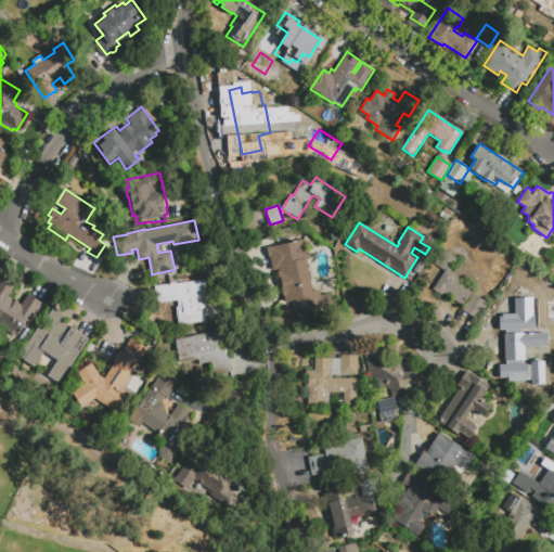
[(267,246),(301,239),(305,256),(307,256),(313,290),(320,287),(321,294),(331,292),(334,304),(297,311),(294,298),(279,302),(270,254),(268,254),(267,246)]
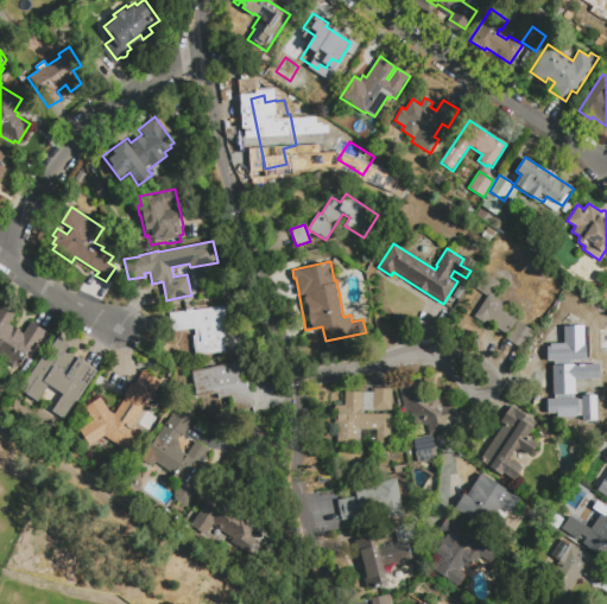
[(599,271),(605,274),(600,283),(594,278),(599,271)]
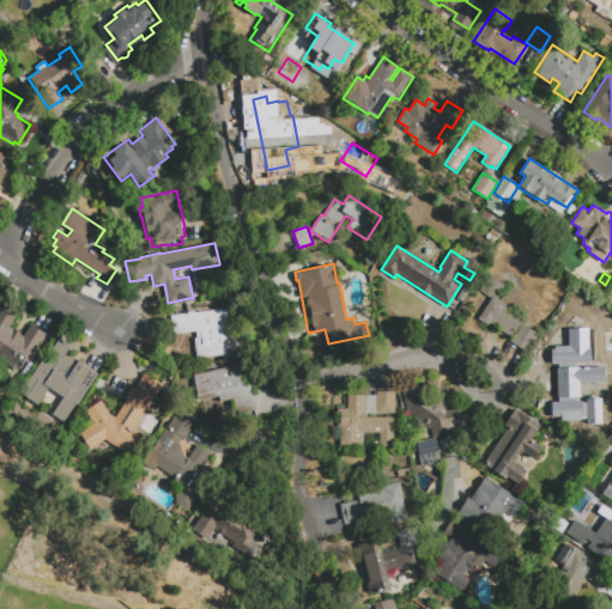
[(489,275),(504,286),(497,298),(507,304),(506,306),(509,309),(508,310),(522,320),(520,323),(539,335),(527,353),(509,342),(511,338),(490,323),(489,327),(478,320),(491,298),(479,290),(489,275)]
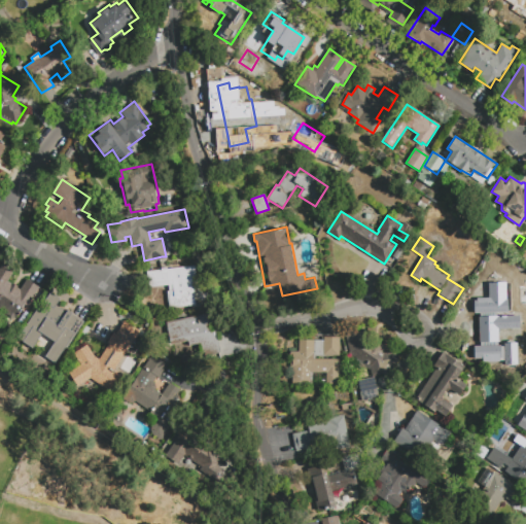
[(148,284),(146,269),(161,267),(160,266),(167,265),(168,266),(196,263),(197,272),(190,273),(195,302),(169,306),(167,288),(169,288),(169,282),(148,284)]
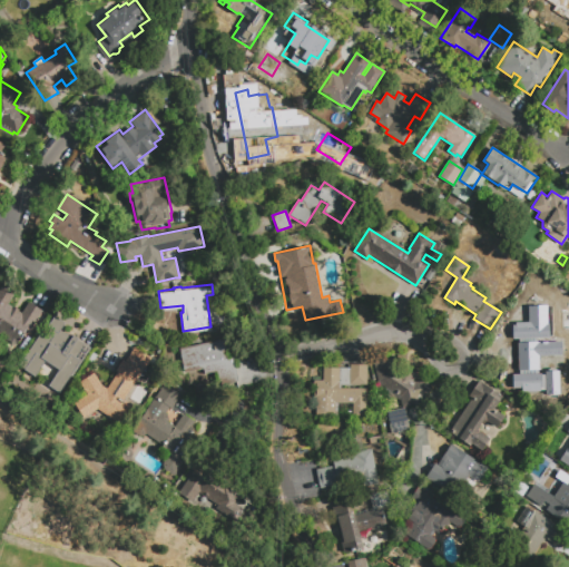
[(11,305),(10,308),(21,314),(29,302),(43,311),(30,331),(27,329),(13,350),(3,343),(0,341),(0,330),(1,328),(0,326),(0,299),(2,300),(11,305)]
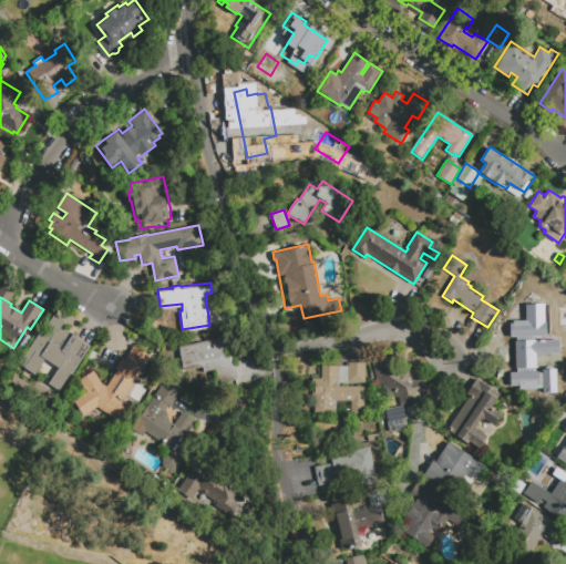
[(504,313),(518,321),(506,339),(492,329),(504,313)]
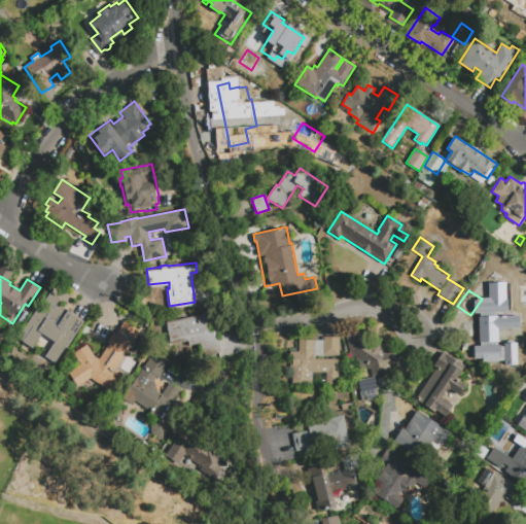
[(517,321),(517,322),(518,322),(519,322),(516,335),(514,334),(512,341),(498,338),(495,352),(476,347),(480,326),(475,310),(490,305),(493,314),(511,318),(510,319),(517,321)]
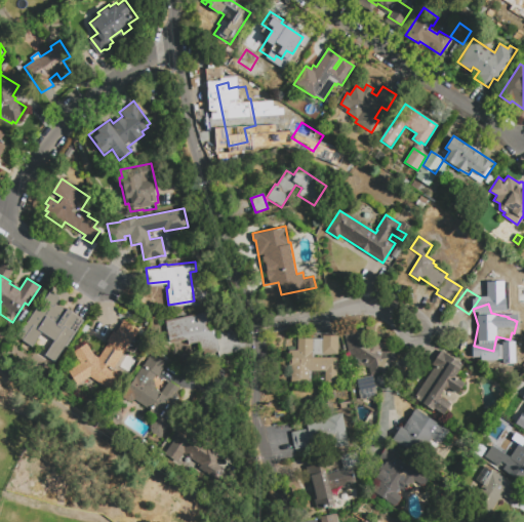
[(87,323),(82,330),(79,335),(74,332),(58,357),(24,333),(25,331),(39,310),(63,324),(71,312),(83,319),(82,320),(87,323)]
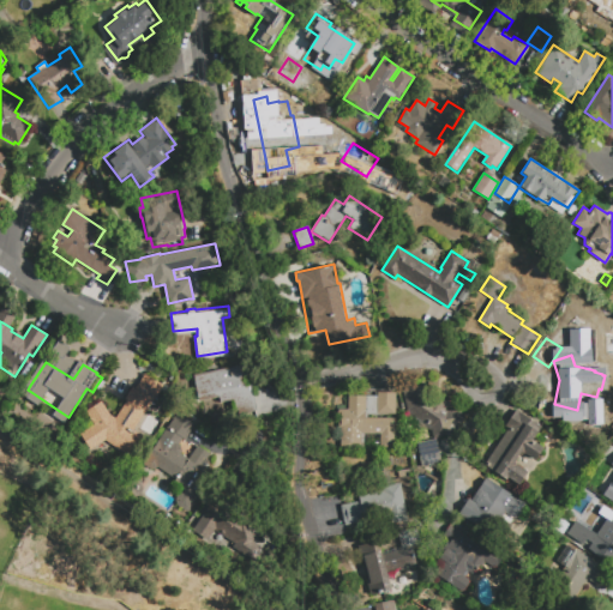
[(196,384),(194,375),(247,364),(251,382),(257,410),(236,414),(234,399),(221,403),(220,397),(199,400),(196,384)]
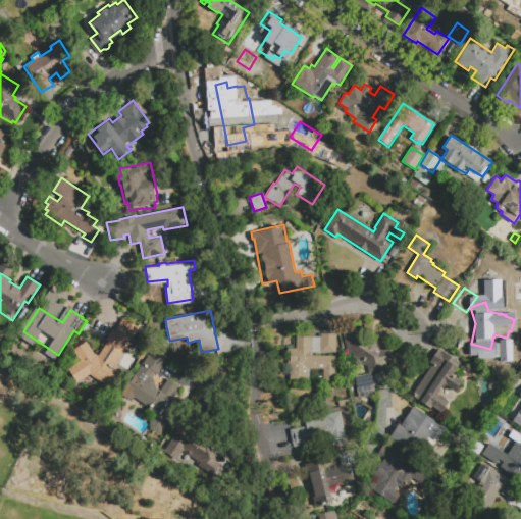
[(121,315),(138,325),(113,364),(122,370),(111,387),(88,372),(74,380),(66,367),(79,359),(71,348),(85,340),(93,352),(96,354),(105,340),(103,338),(110,326),(113,327),(121,315)]
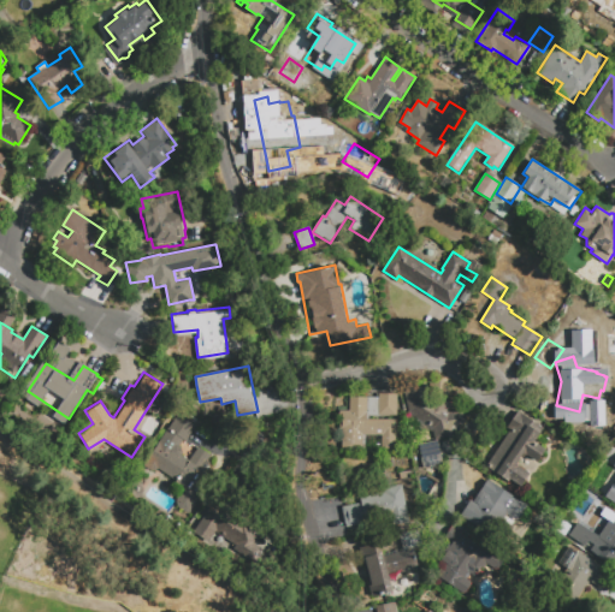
[(404,391),(426,386),(430,399),(433,402),(437,396),(450,405),(447,411),(448,413),(463,409),(466,421),(456,435),(435,439),(432,428),(408,413),(404,391)]
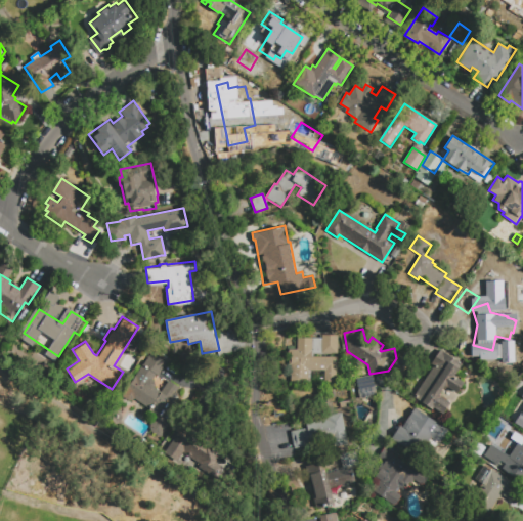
[(321,336),(338,336),(337,353),(323,353),(323,354),(313,354),(313,357),(337,357),(337,384),(324,383),(324,371),(310,370),(310,384),(291,383),(291,365),(289,365),(289,349),(297,349),(297,338),(321,339),(321,336)]
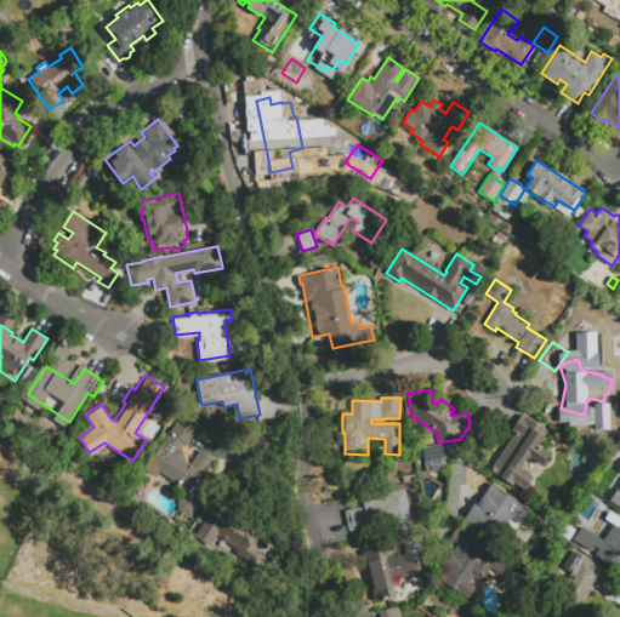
[(511,430),(522,415),(549,432),(539,446),(550,453),(541,466),(530,458),(529,460),(527,458),(521,468),(523,469),(523,470),(533,478),(525,490),(515,483),(512,485),(489,470),(515,433),(511,430)]
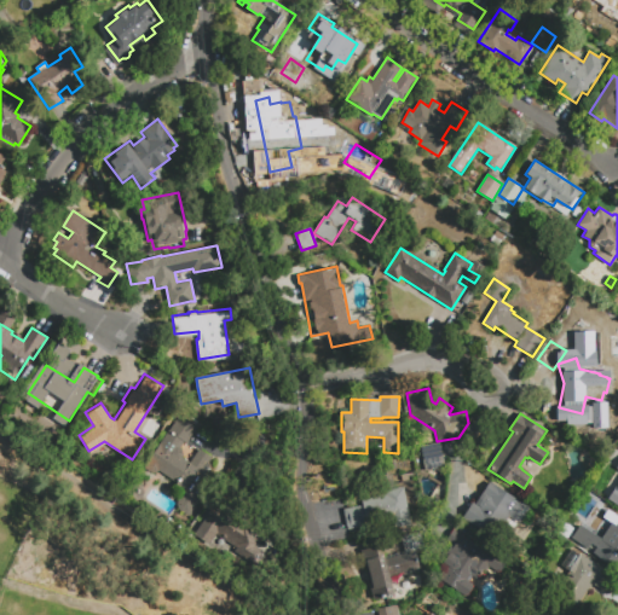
[(200,450),(212,458),(203,470),(215,479),(189,516),(184,512),(180,510),(179,508),(178,503),(179,500),(184,492),(175,486),(177,482),(159,470),(159,471),(154,473),(144,465),(178,416),(197,428),(186,444),(184,442),(177,453),(190,463),(200,450)]
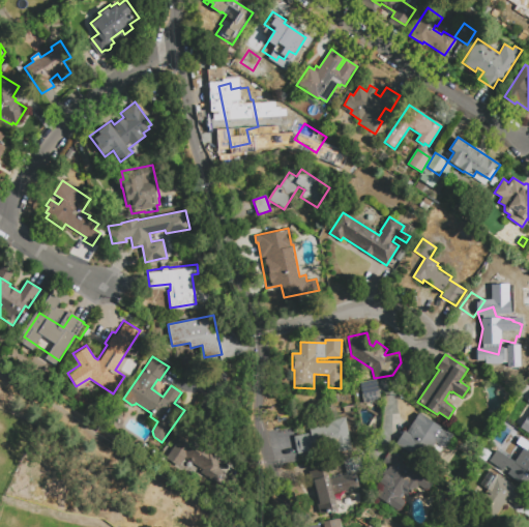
[(381,400),(364,403),(360,383),(377,379),(381,400)]
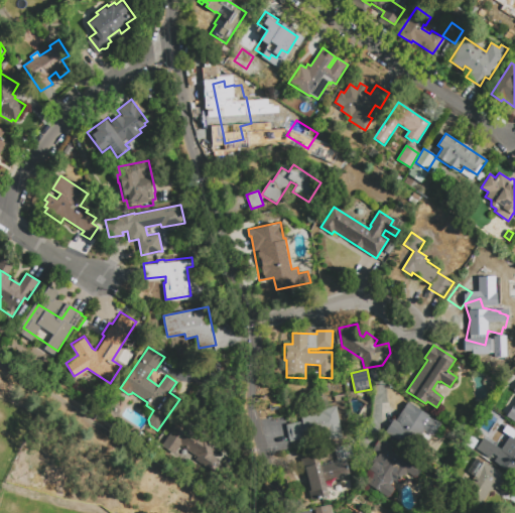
[(335,394),(346,391),(347,396),(336,399),(335,394)]
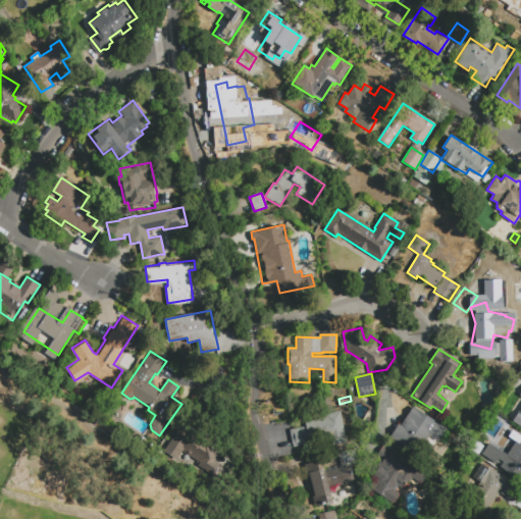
[(389,435),(399,422),(401,423),(413,405),(446,427),(437,440),(435,439),(432,444),(434,445),(424,459),(389,435)]
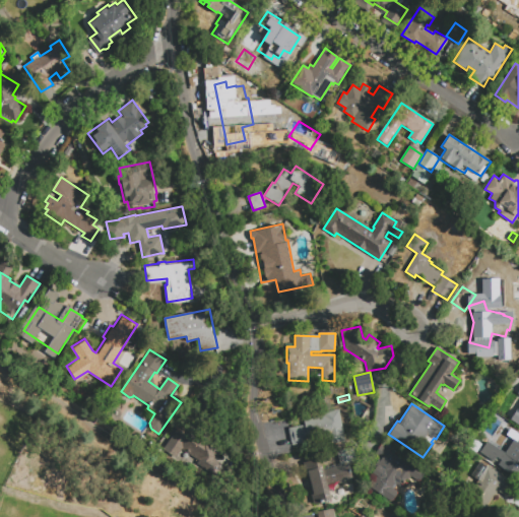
[(292,445),(288,429),(323,422),(322,414),(339,410),(345,441),(330,444),(329,438),(292,445)]
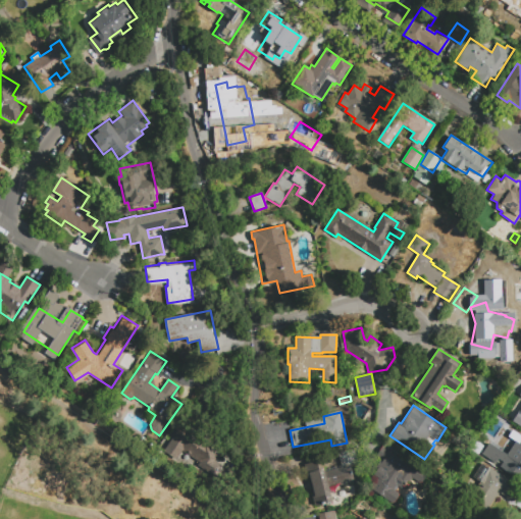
[(223,467),(216,477),(198,465),(200,463),(183,451),(176,460),(164,451),(177,431),(175,429),(185,416),(197,424),(192,431),(204,439),(205,437),(223,450),(216,462),(223,467)]
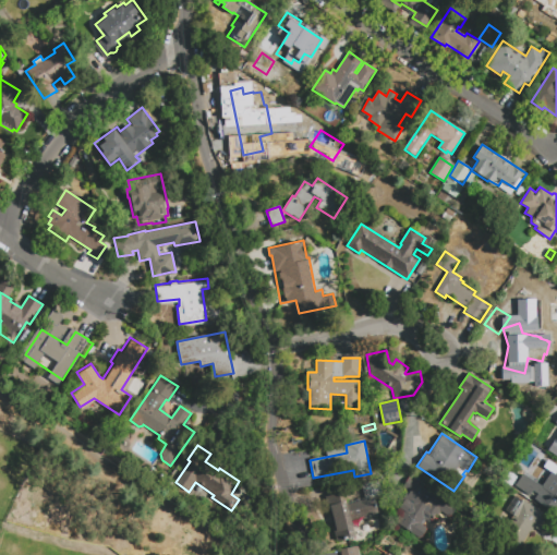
[(556,514),(515,486),(523,473),(542,485),(551,470),(555,473),(556,469),(556,514)]
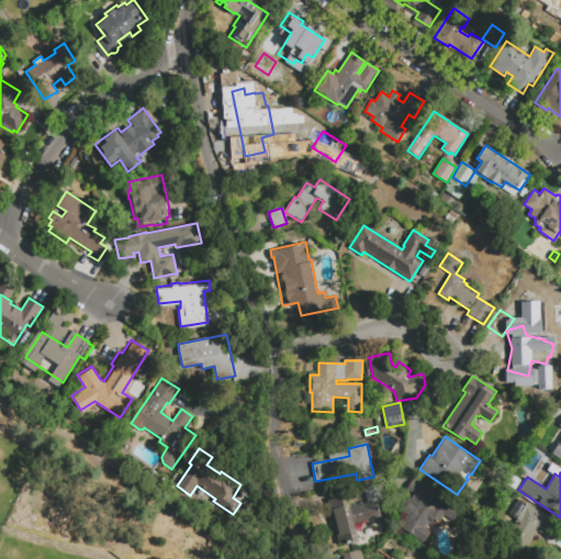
[(417,481),(428,489),(426,491),(440,501),(441,498),(459,509),(452,520),(440,512),(432,525),(428,523),(425,526),(430,529),(423,540),(403,527),(419,501),(410,494),(417,481)]
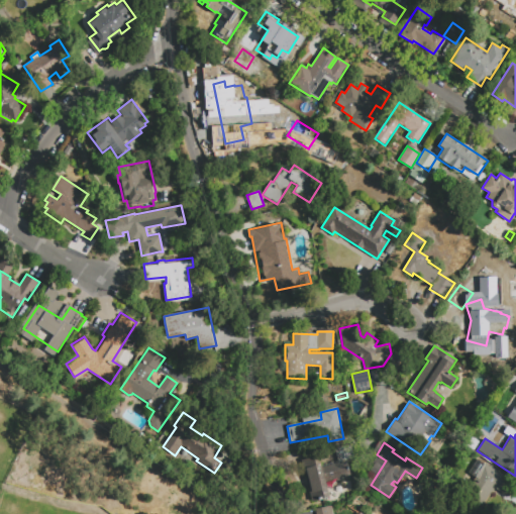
[(350,444),(353,457),(337,460),(334,447),(350,444)]
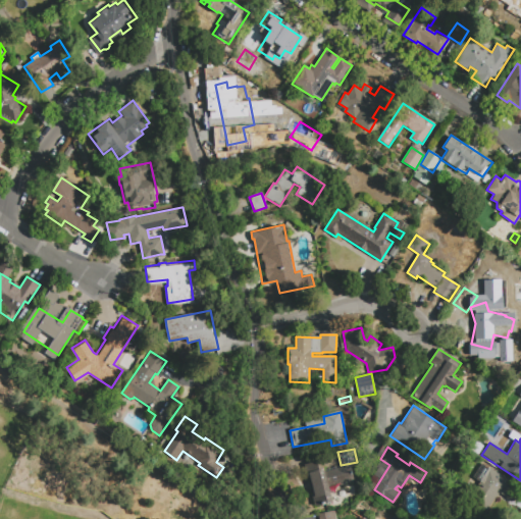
[(350,466),(354,479),(328,486),(332,503),(315,507),(304,464),(321,460),(324,472),(350,466)]
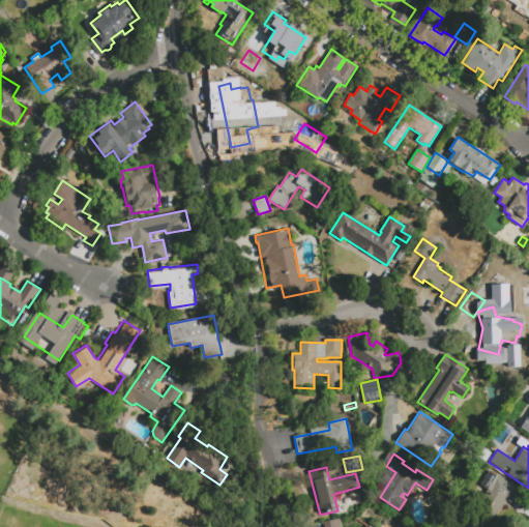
[(526,495),(518,507),(508,500),(494,521),(472,506),(480,494),(483,495),(487,490),(480,486),(490,471),(496,475),(497,474),(526,495)]
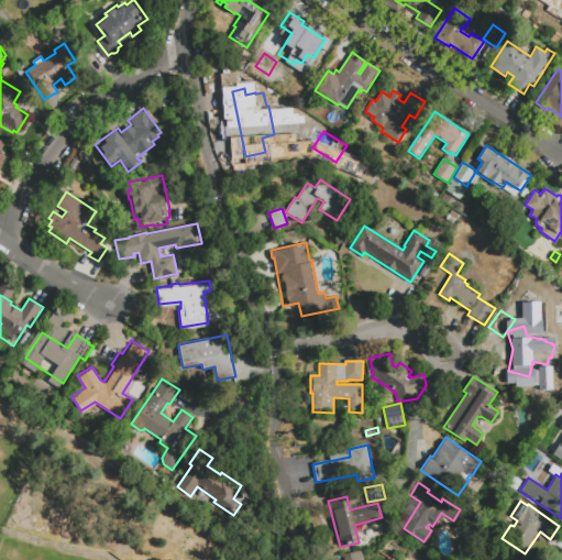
[(489,552),(475,545),(484,531),(497,540),(489,552)]
